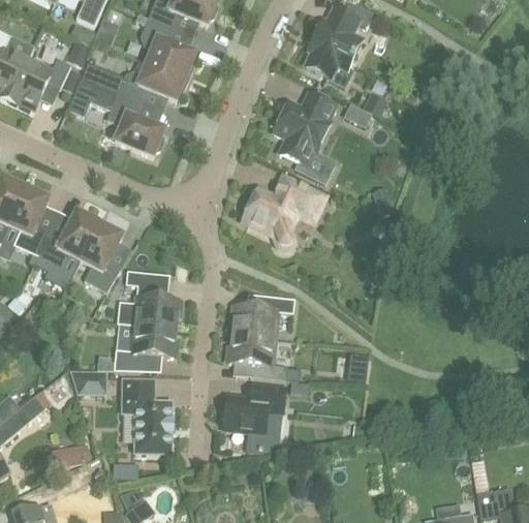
[(94,25),(105,0),(84,0),(75,17),(94,25)]
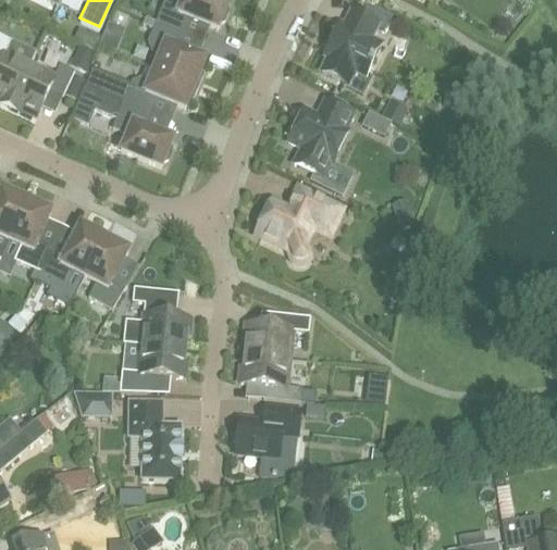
[(163,0),(156,17),(182,28),(188,13),(218,26),(220,20),(224,17),(229,8),(227,2),(229,0),(163,0)]
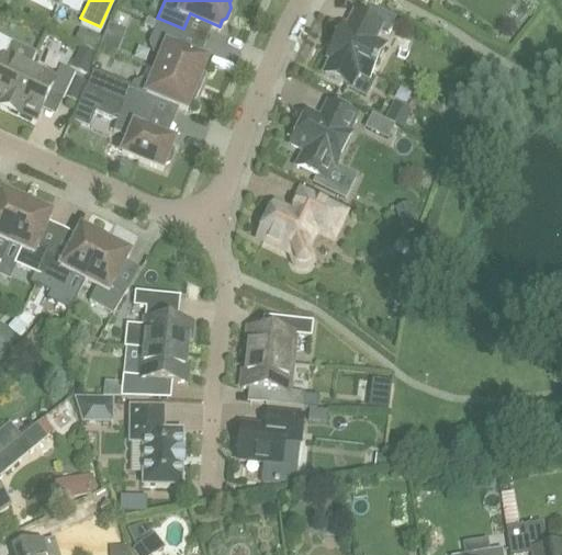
[(373,35),(380,21),(355,8),(348,23),(344,21),(335,38),(332,37),(327,46),(329,48),(327,52),(332,54),(324,69),(350,81),(357,67),(369,72),(384,41),(373,35)]
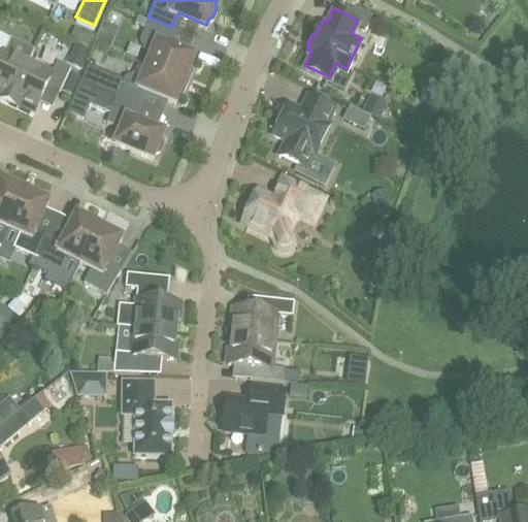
[(135,21),(144,24),(139,36),(143,45),(152,49),(146,61),(188,78),(193,66),(191,62),(195,53),(166,41),(172,27),(147,17),(147,18),(137,14),(135,21)]
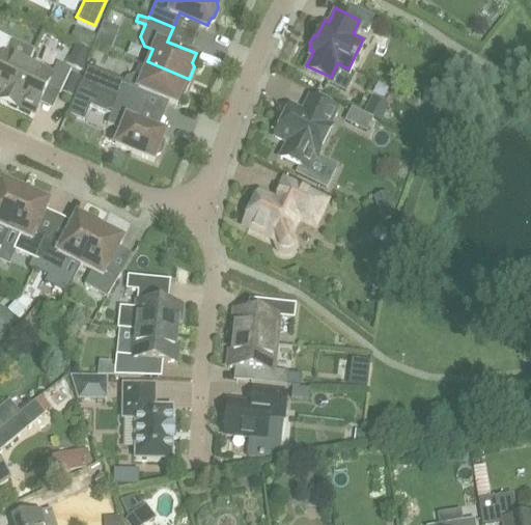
[(76,35),(87,42),(93,29),(81,23),(76,35)]
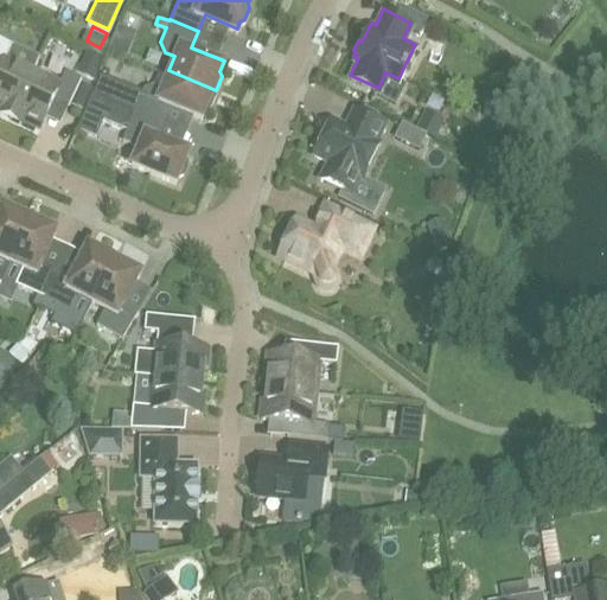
[(0,104),(12,110),(33,65),(6,52),(12,39),(0,33),(0,104)]
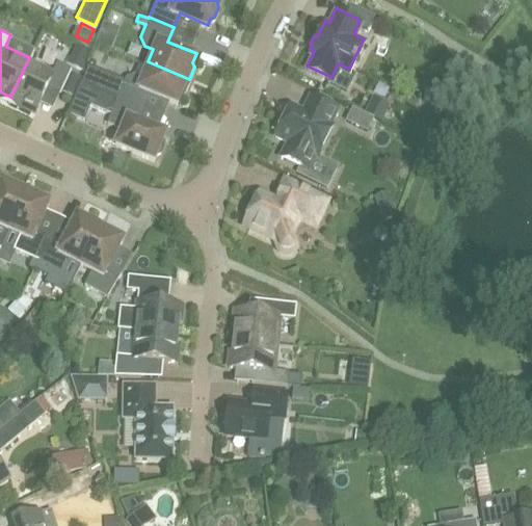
[(73,48),(68,57),(82,64),(86,54),(73,48)]
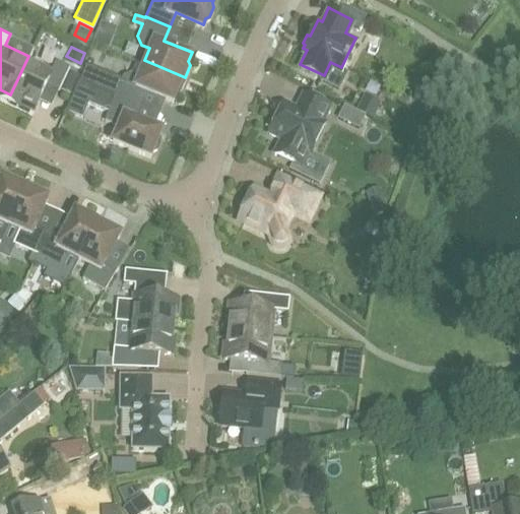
[(51,67),(28,56),(10,94),(35,106),(47,79),(59,85),(70,63),(56,56),(51,67)]
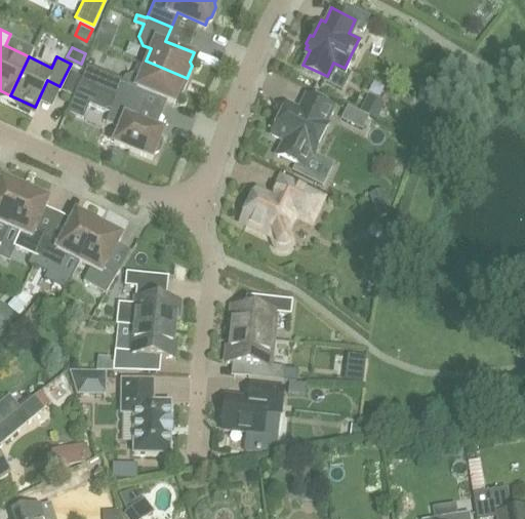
[(86,60),(79,78),(97,85),(105,67),(86,60)]
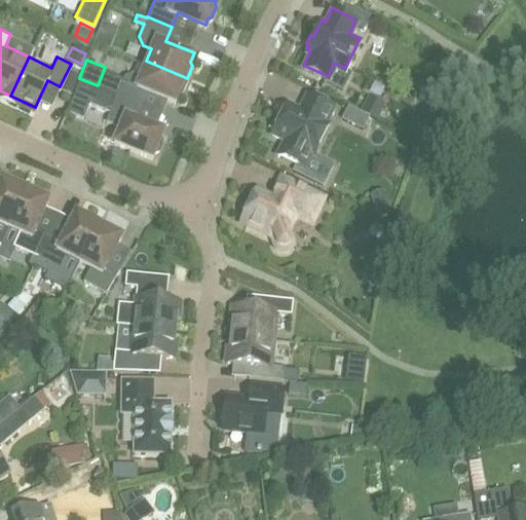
[(187,78),(146,61),(141,73),(133,69),(124,73),(116,93),(141,103),(147,88),(175,100),(179,90),(183,88),(187,78)]
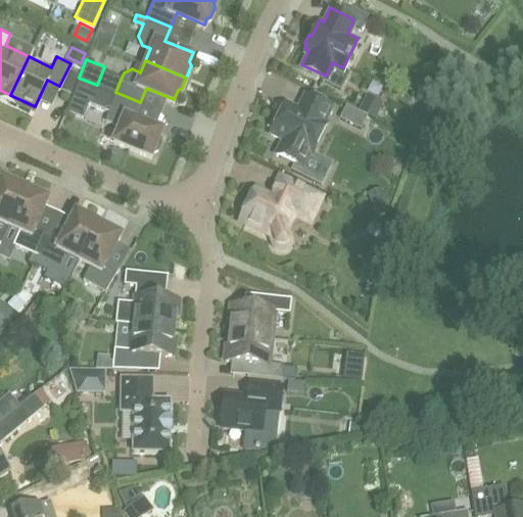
[(80,73),(70,68),(62,86),(70,90),(80,73)]
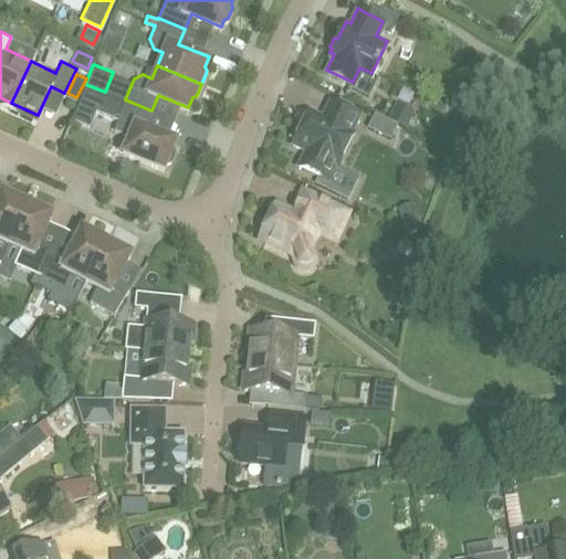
[(145,125),(152,111),(125,99),(105,92),(85,84),(77,101),(118,117),(114,127),(129,134),(123,150),(164,167),(166,161),(170,159),(175,148),(173,144),(176,138),(145,125)]
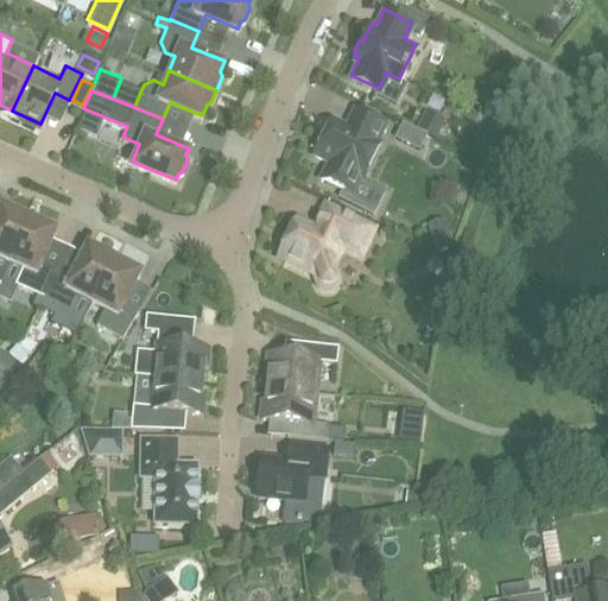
[(377,138),(385,120),(355,106),(347,122),(333,115),(330,121),(325,122),(322,131),(323,134),(315,151),(329,158),(321,175),(343,187),(352,169),(362,175),(380,139),(377,138)]
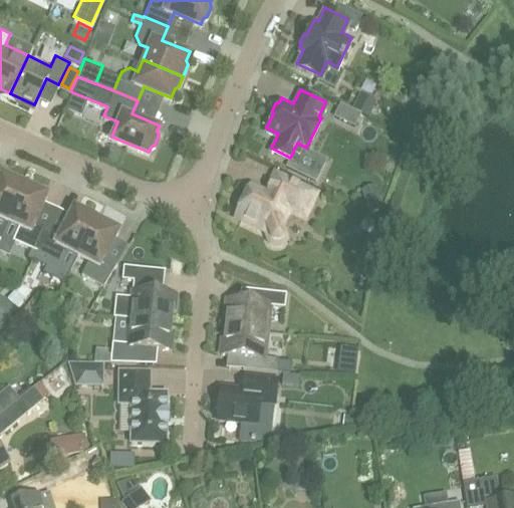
[(358,89),(351,105),(369,112),(376,96),(358,89)]
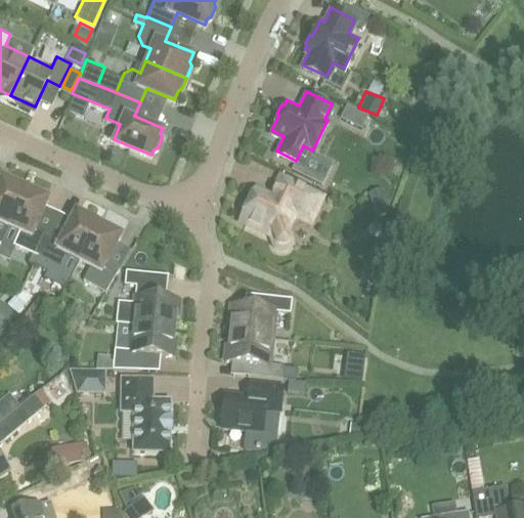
[(348,102),(343,115),(361,124),(367,112),(348,102)]
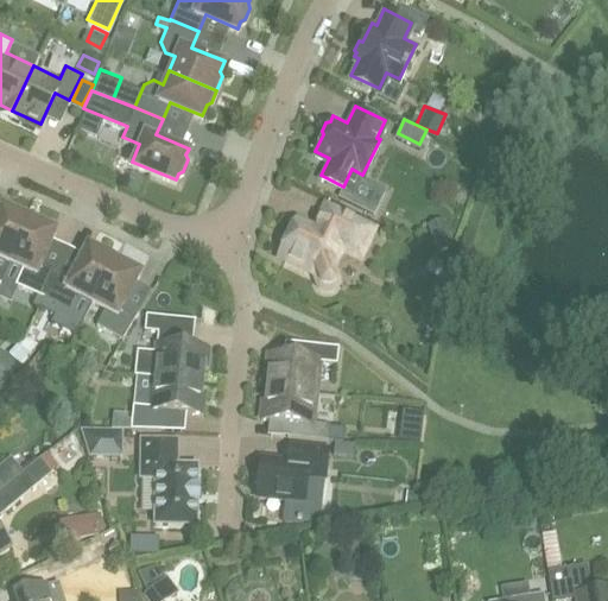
[(373,225),(325,201),(315,223),(297,215),(279,252),(318,270),(317,276),(320,280),(322,283),(327,284),(331,283),(335,279),(336,273),(335,270),(330,266),(341,245),(359,254),(373,225)]
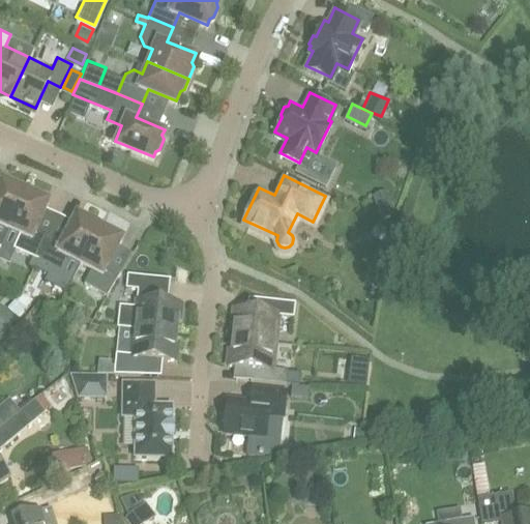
[(10,180),(1,177),(0,179),(0,221),(7,225),(26,184),(15,179),(10,180)]
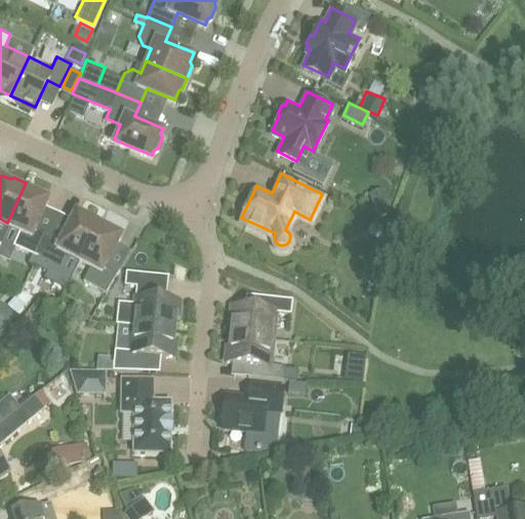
[(37,253),(48,230),(35,224),(48,196),(39,192),(37,188),(26,183),(7,223),(19,229),(13,242),(37,253)]
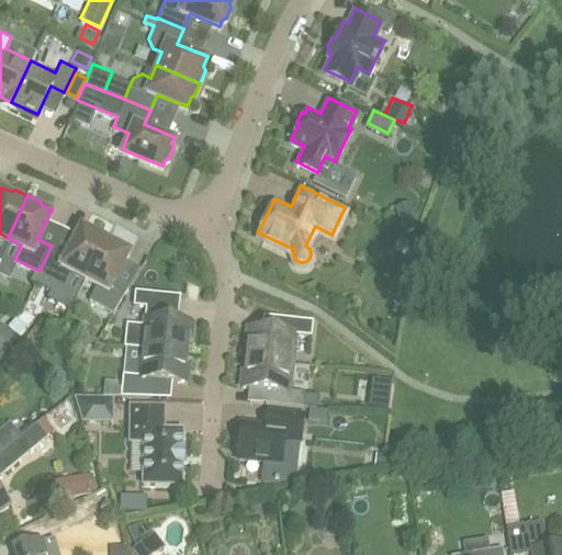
[(418,223),(408,197),(394,204),(404,228),(418,223)]
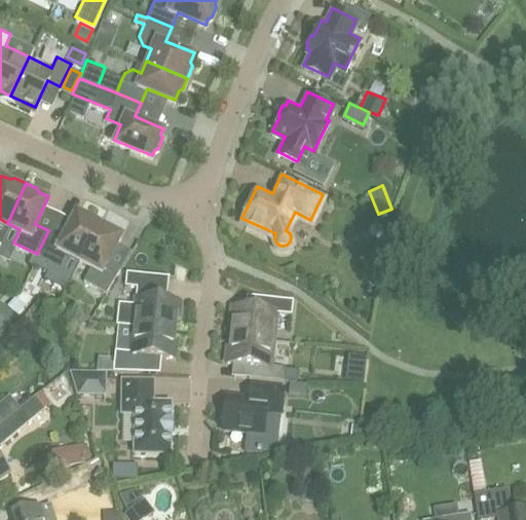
[(84,214),(76,210),(62,236),(48,230),(37,254),(60,266),(68,252),(79,258),(100,219),(89,213),(84,214)]
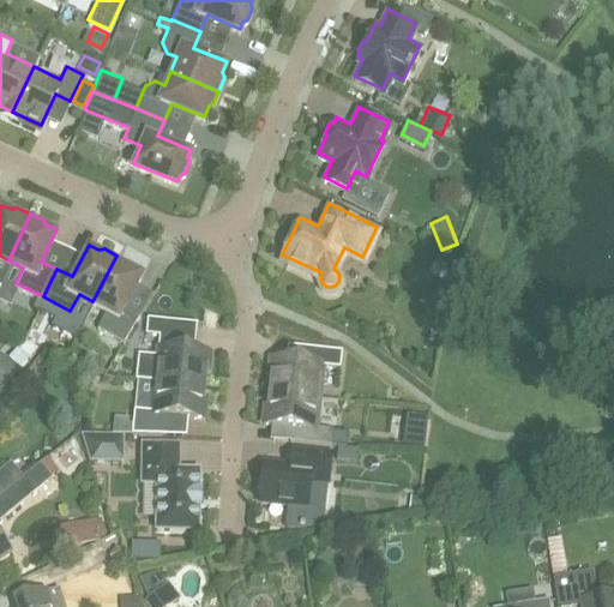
[(124,338),(139,312),(125,304),(142,272),(131,268),(130,262),(116,256),(92,301),(106,308),(97,324),(124,338)]
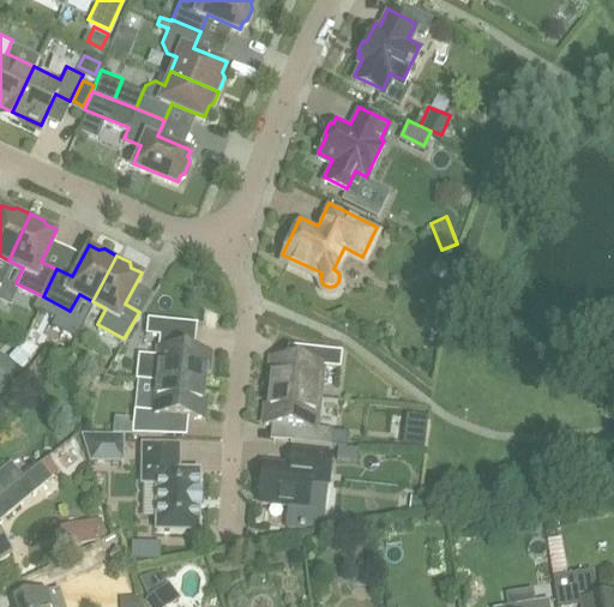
[(444,262),(438,259),(432,262),(429,268),(432,274),(438,276),(444,274),(446,268),(444,262)]
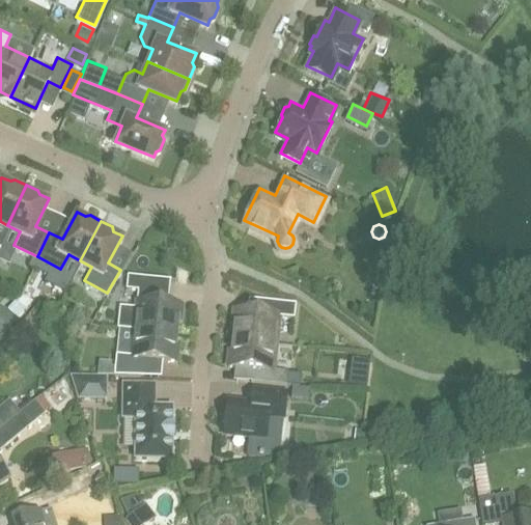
[(32,266),(37,256),(32,254),(28,264),(32,266)]
